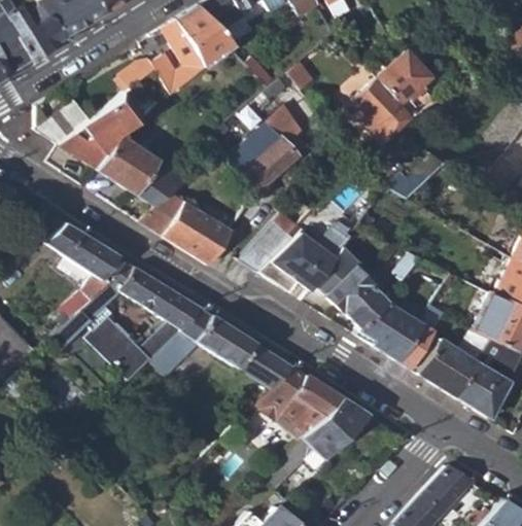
[(0,0),(0,80),(34,60),(0,0)]
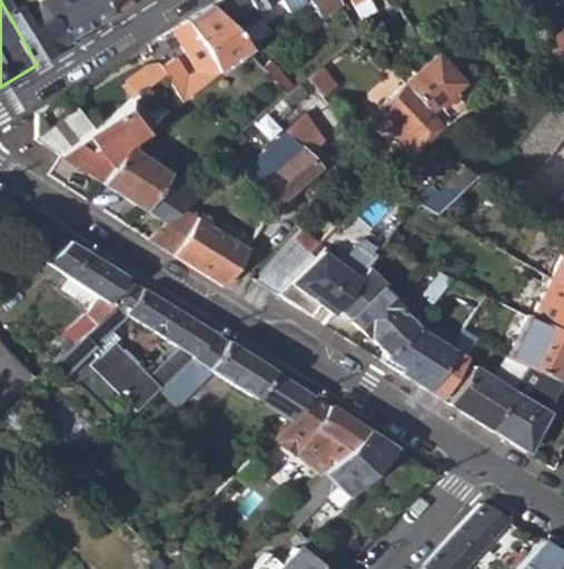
[(0,0),(37,65),(73,41),(56,18),(29,35),(15,11),(19,9),(12,0),(0,0)]
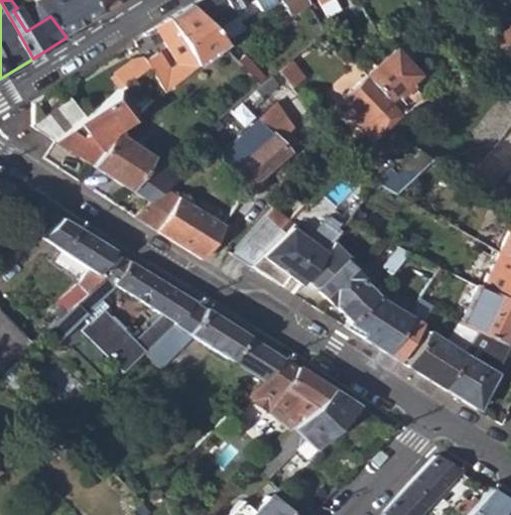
[(99,0),(38,0),(38,1),(50,16),(67,37),(107,13),(99,0)]
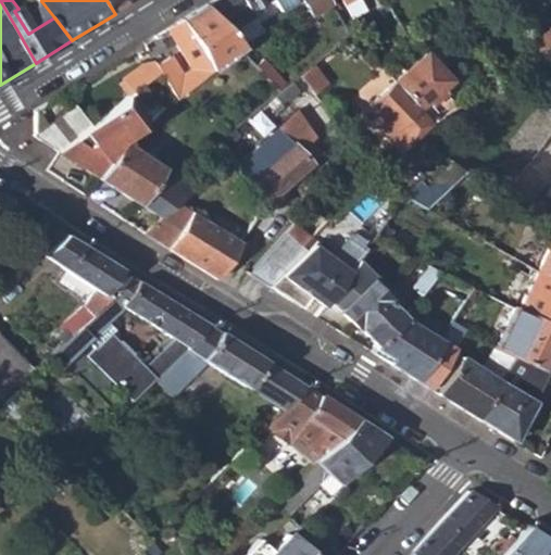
[(217,0),(209,7),(233,34),(260,15),(255,9),(248,0),(217,0)]
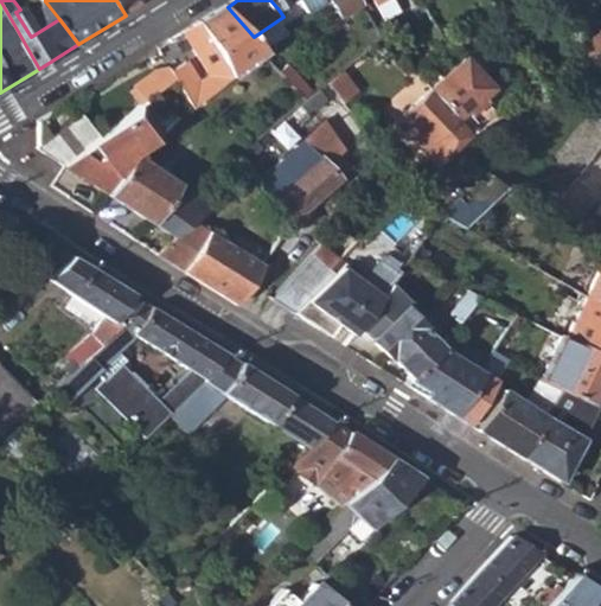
[(270,0),(279,10),(293,0),(314,0),(315,1),(317,0),(334,0),(344,13),(363,1),(362,0),(270,0)]
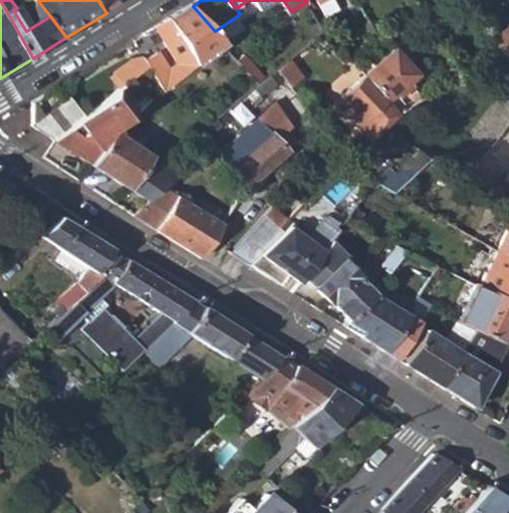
[(508,3),(489,15),(508,44),(508,3)]
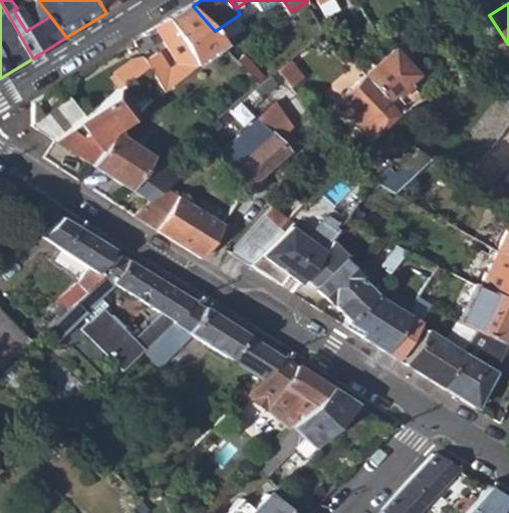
[(193,6),(174,17),(200,65),(228,45),(215,31),(193,6)]
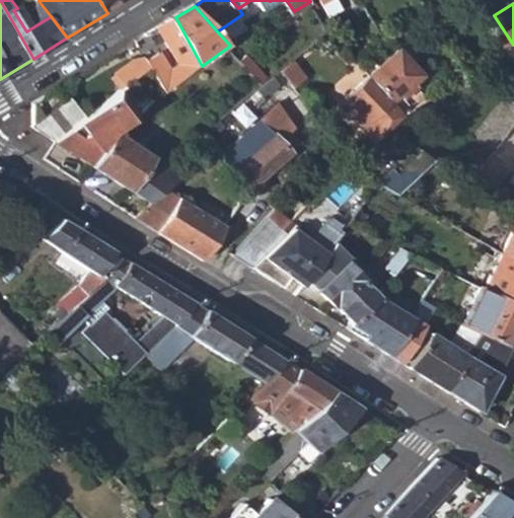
[(161,26),(185,64),(191,75),(202,66),(175,17),(161,26)]
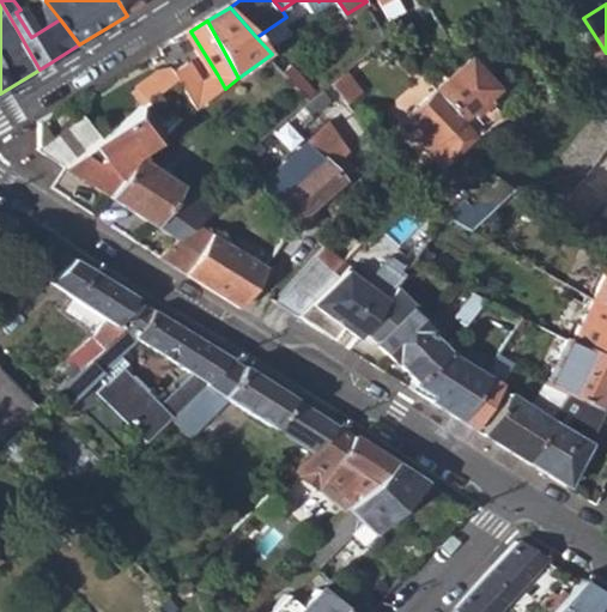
[(366,44),(372,52),(388,37),(381,24),(371,32),(375,37),(366,44)]
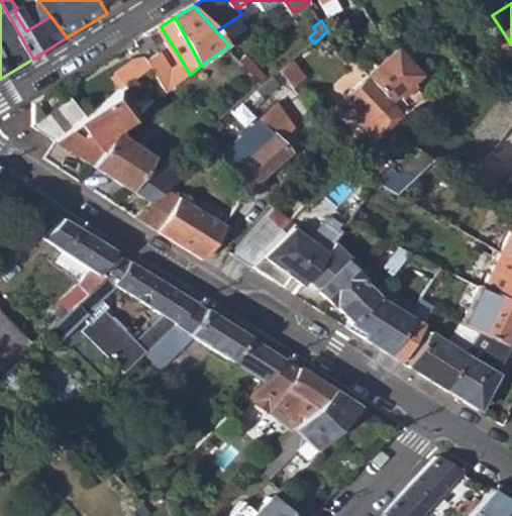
[(493,48),(499,59),(506,55),(501,43),(493,48)]
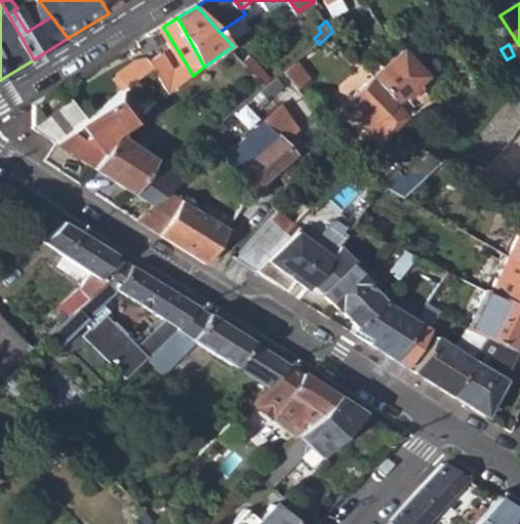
[(377,78),(353,101),(378,126),(380,125),(391,137),(411,118),(399,105),(407,96),(407,97),(411,102),(411,101),(425,88),(421,84),(430,76),(405,51),(377,78)]
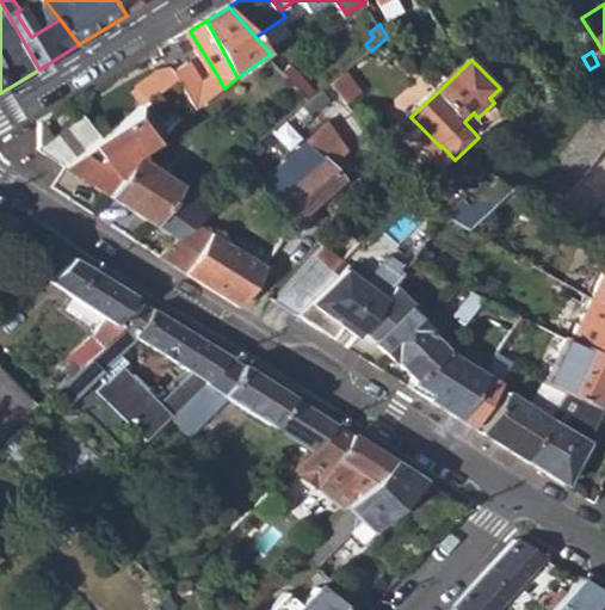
[(192,62),(178,72),(181,80),(198,108),(224,88),(217,75),(205,82),(192,62)]
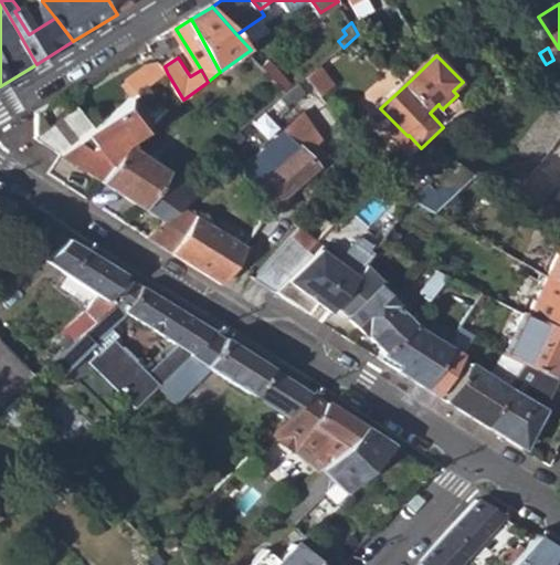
[(288,93),(296,87),(273,61),(265,66),(288,93)]
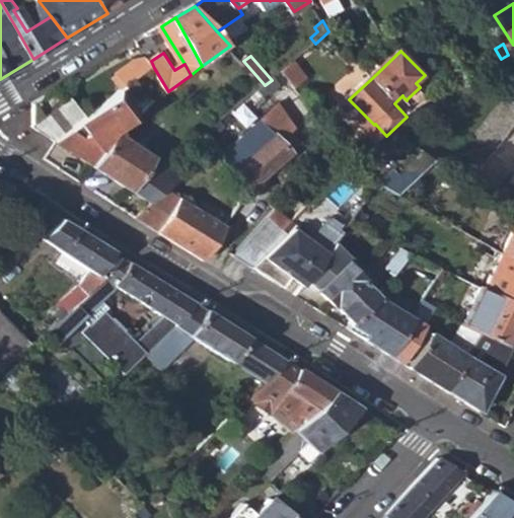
[(117,77),(126,89),(154,68),(151,61),(150,60),(138,61),(117,77)]
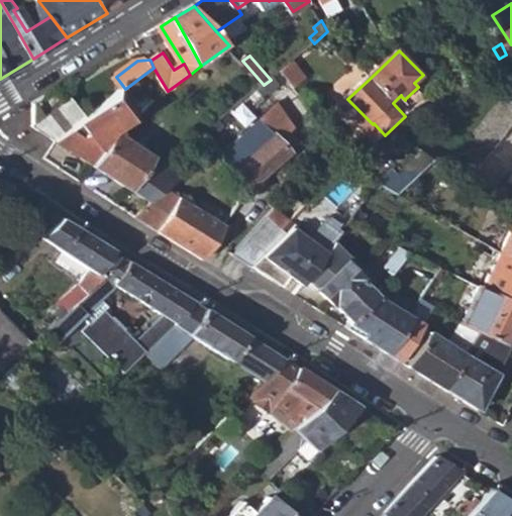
[(297,60),(284,70),(295,86),(309,76),(297,60)]
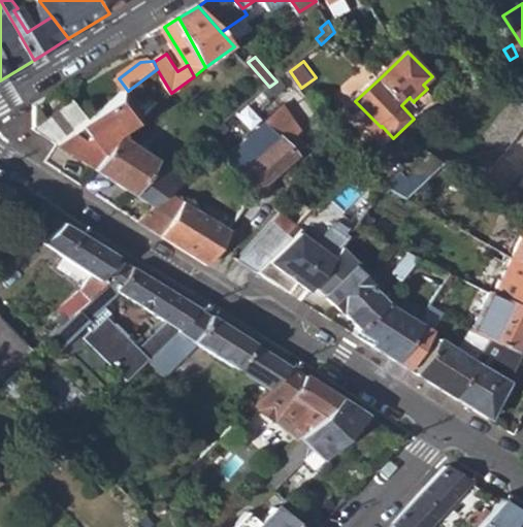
[(263,91),(269,98),(273,94),(276,97),(288,88),(280,78),(276,81),(269,87),(263,91)]
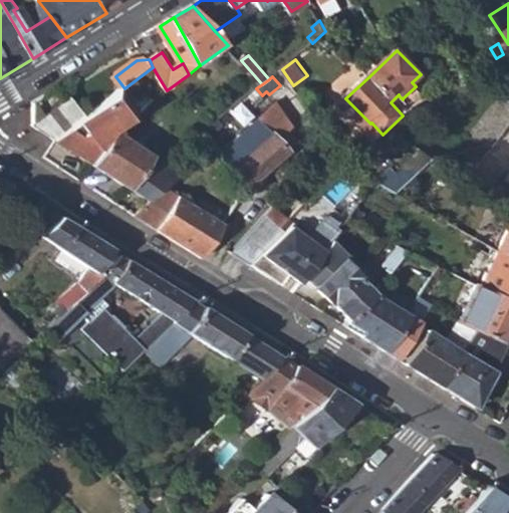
[(93,165),(114,131),(132,117),(114,96),(85,120),(57,143),(93,165)]
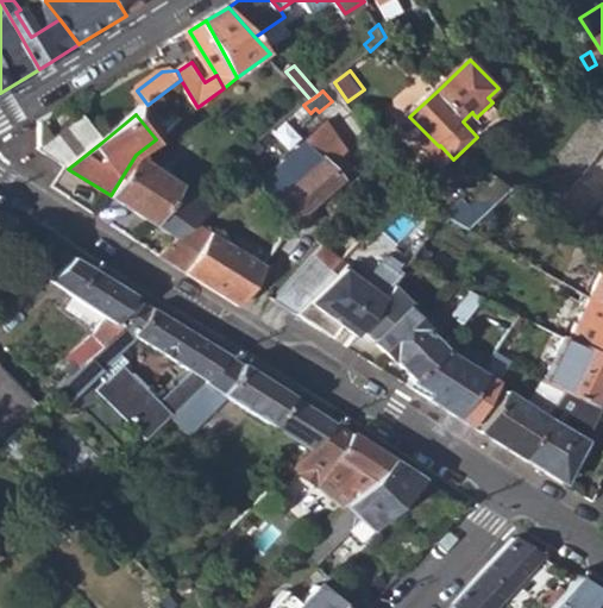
[(82,119),(43,150),(43,152),(68,169),(101,143),(82,119)]
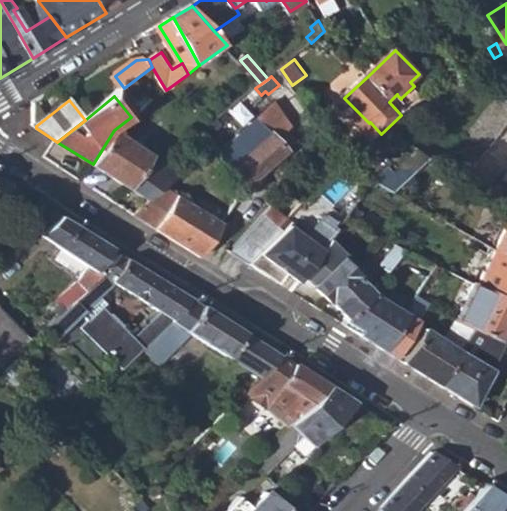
[(221,154),(251,187),(298,143),(276,120),(267,128),(259,120),(221,154)]
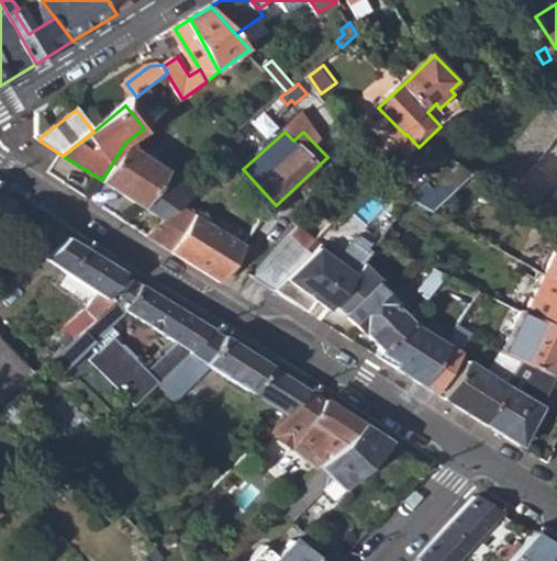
[(125,143),(102,180),(146,205),(168,169),(125,143)]
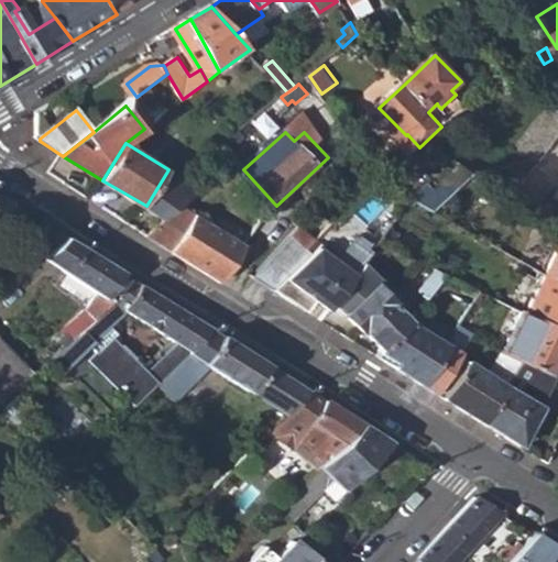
[(150,237),(230,286),(234,279),(229,276),(247,246),(185,209),(196,198),(193,190),(183,177),(146,206),(168,220),(150,237)]
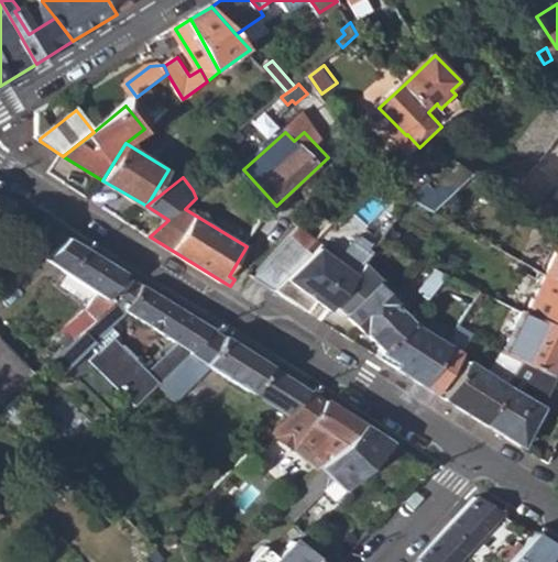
[(436,193),(446,204),(460,190),(450,179),(436,193)]
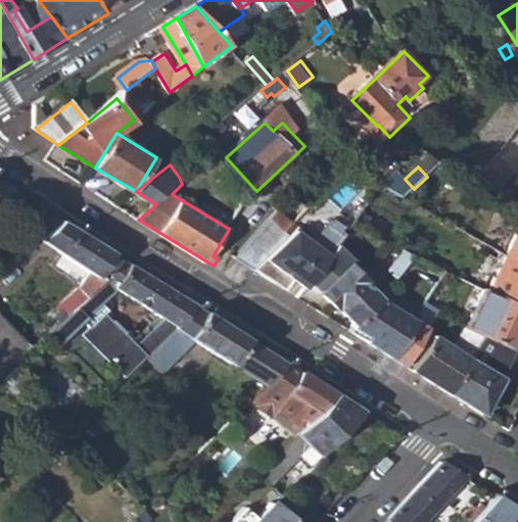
[(0,211),(8,200),(17,205),(25,194),(0,178),(0,211)]
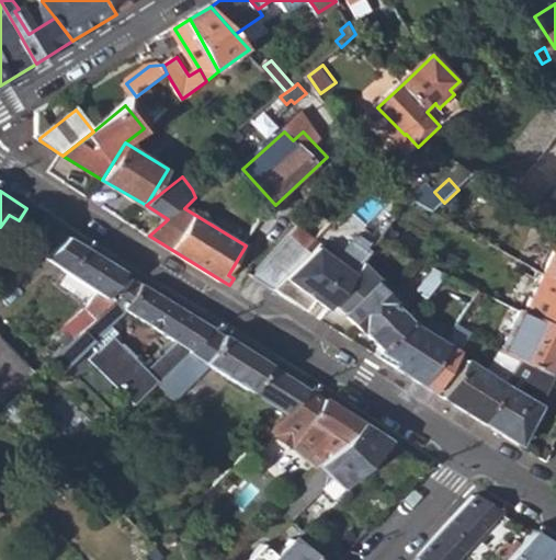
[(318,239),(303,224),(254,275),(276,289),(313,255),(308,249),(318,239)]
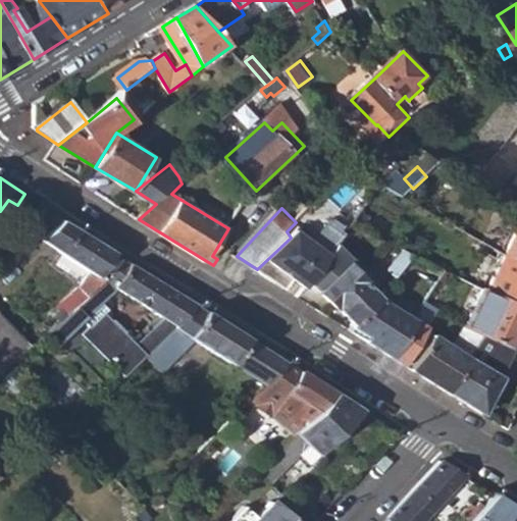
[(310,285),(337,249),(340,245),(348,235),(343,231),(347,225),(337,218),(329,220),(316,239),(302,227),(291,238),(257,269),(279,282),(286,272),(295,278),(308,289),(310,285)]
